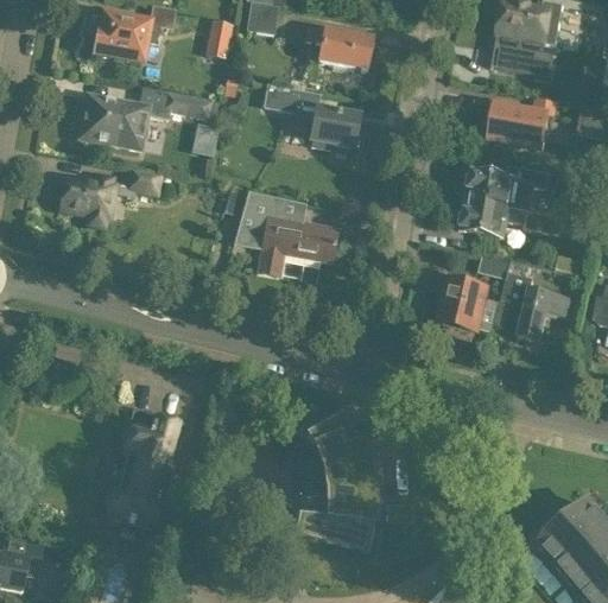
[(542,7),(502,0),(496,36),(555,45),(563,4),(542,0),(542,7)]
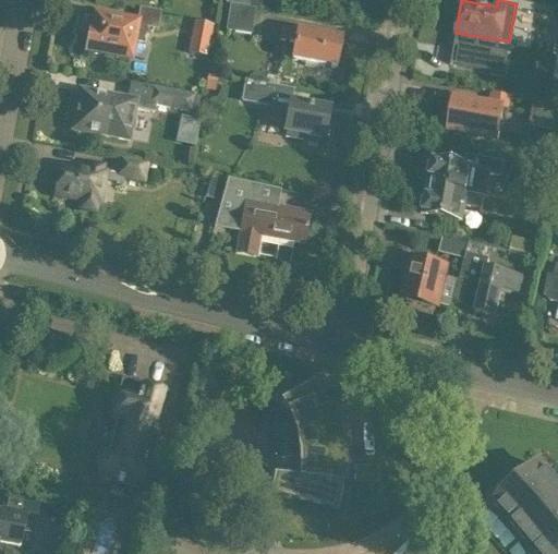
[(225,26),(250,31),(253,7),(229,2),(225,26)]
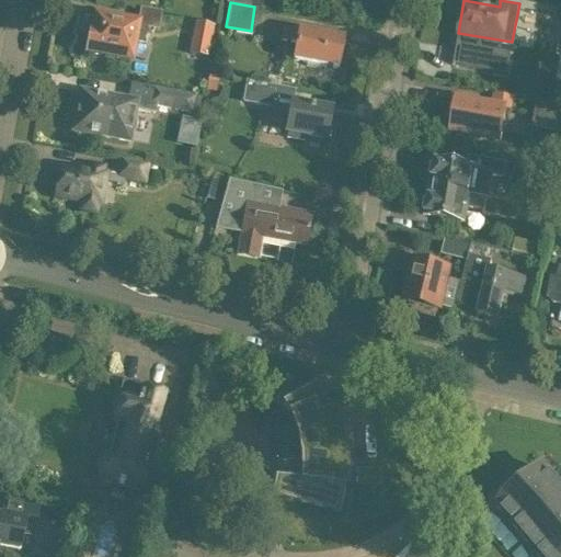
[(87,50),(129,58),(133,40),(144,42),(146,25),(136,23),(136,22),(94,14),(92,30),(90,30),(87,50)]
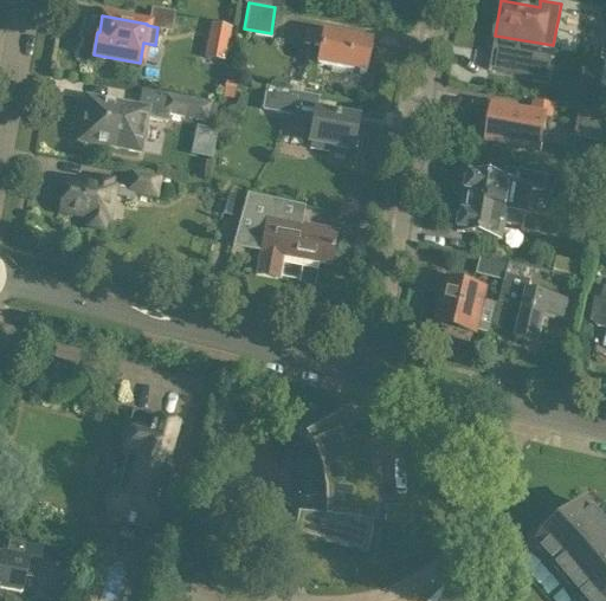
[(197,21),(193,40),(220,46),(224,26),(197,21)]
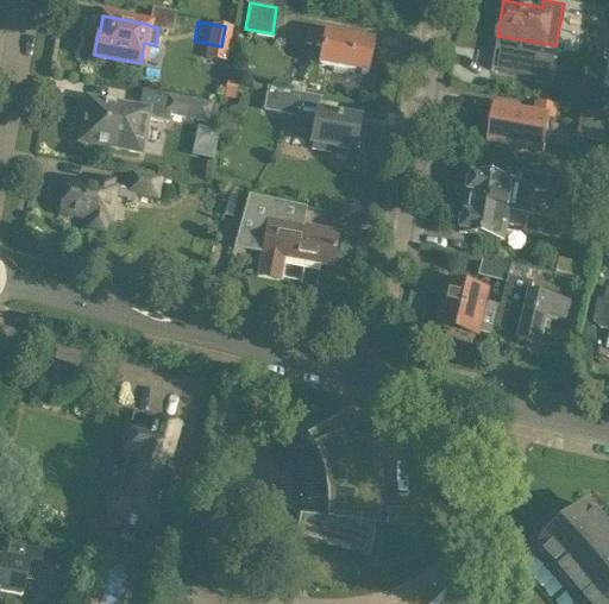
[(332,65),(331,68),(346,71),(347,69),(365,71),(371,38),(322,30),(322,31),(306,27),(303,41),(320,43),(316,63),(332,65)]
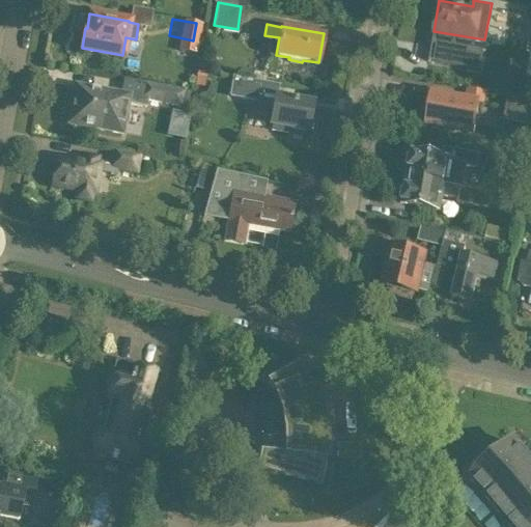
[(196,68),(193,84),(203,85),(205,71),(196,68)]
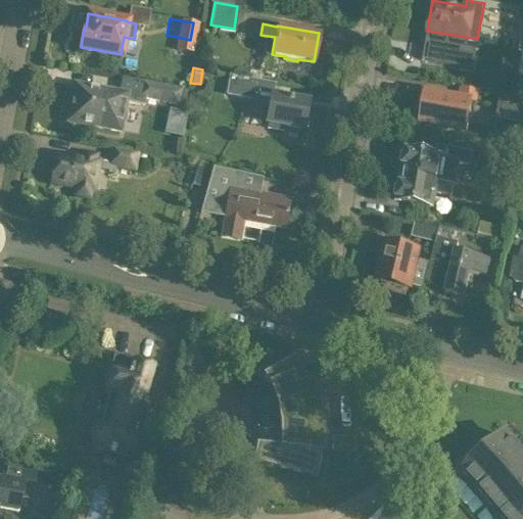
[(230,75),(227,92),(253,96),(251,108),(267,111),(266,121),(267,121),(267,126),(282,128),(283,124),(302,127),(306,100),(280,96),(281,93),(271,91),(273,81),(248,77),(230,75)]
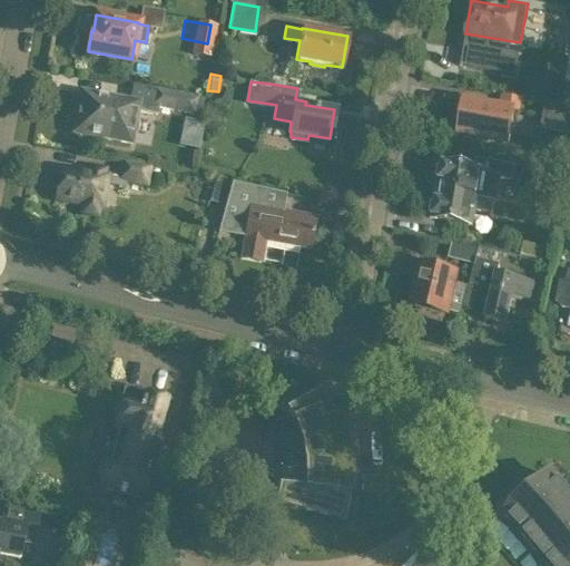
[(537,83),(534,97),(561,103),(563,87),(537,83)]
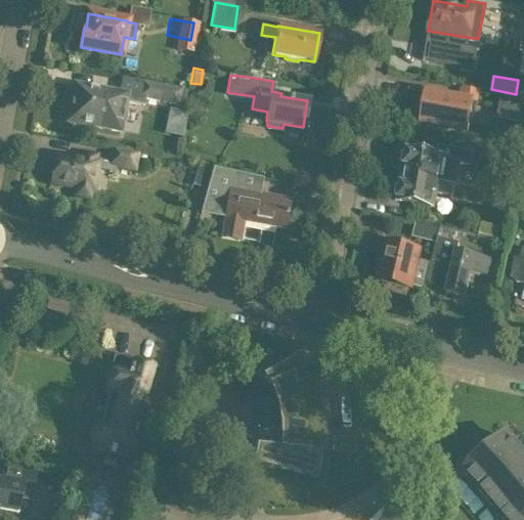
[(68,105),(67,112),(69,115),(68,120),(106,126),(119,128),(124,99),(143,103),(144,96),(178,102),(180,88),(122,77),(119,93),(113,91),(74,83),(71,102),(68,105)]
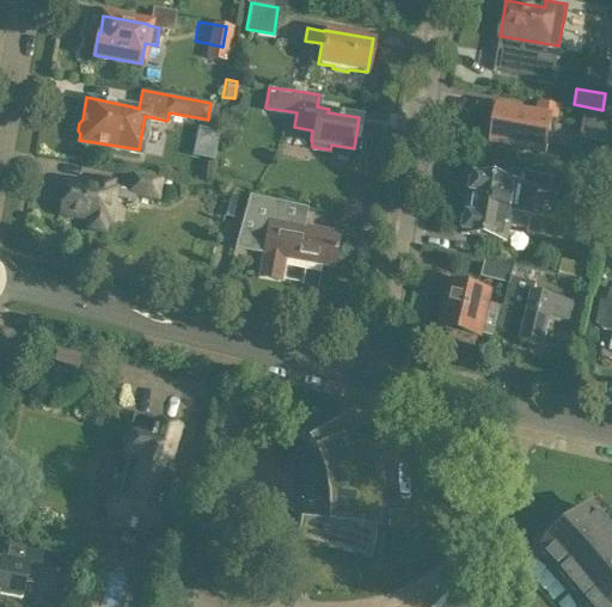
[(561,103),(538,99),(534,114),(551,116),(557,117),(561,103)]
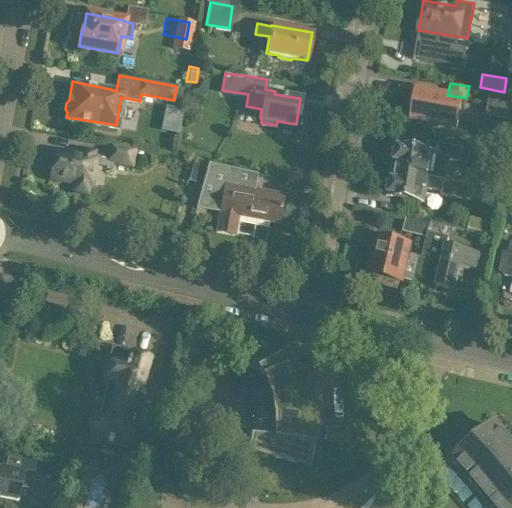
[(416,89),(410,119),(456,127),(461,97),(447,95),(416,89)]
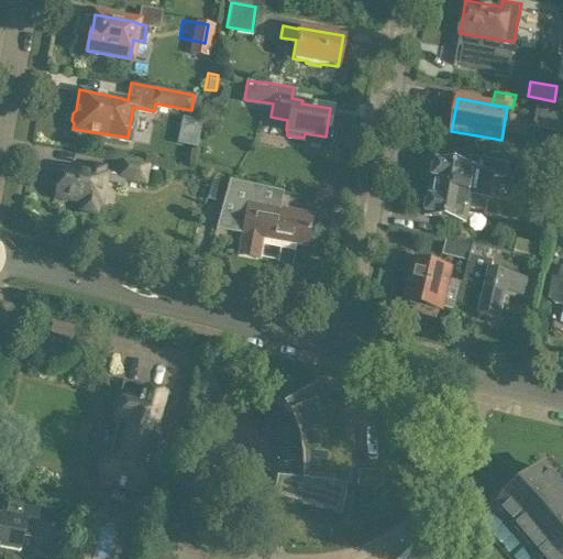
[(562,103),(538,99),(533,124),(562,130),(562,103)]
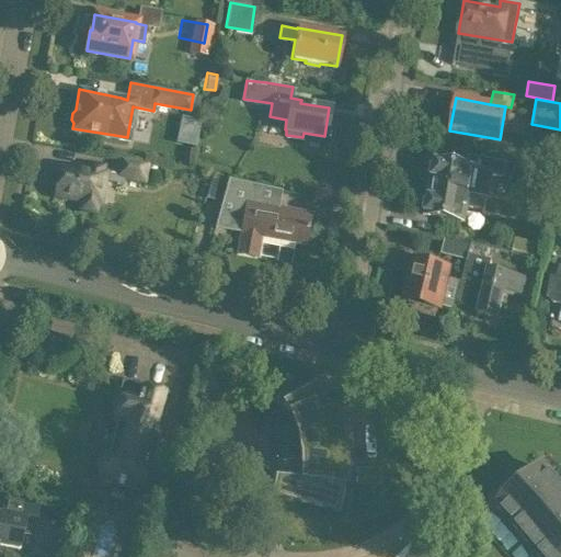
[(182,115),(176,139),(194,144),(199,118),(182,115)]
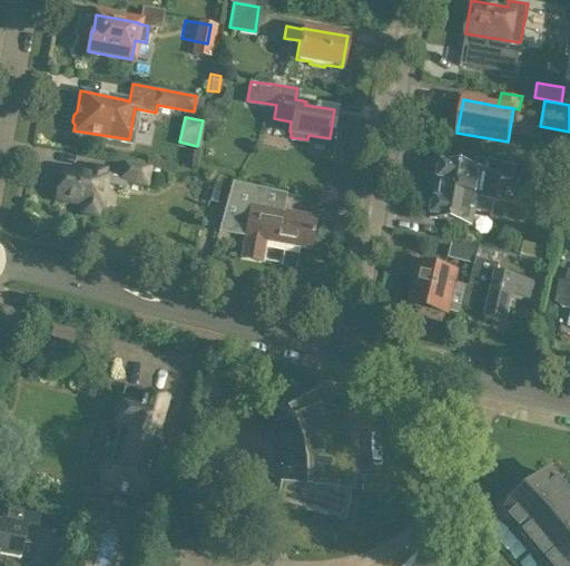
[(435,159),(431,186),(494,198),(494,197),(491,197),(494,174),(505,175),(508,160),(470,154),(468,165),(435,159)]
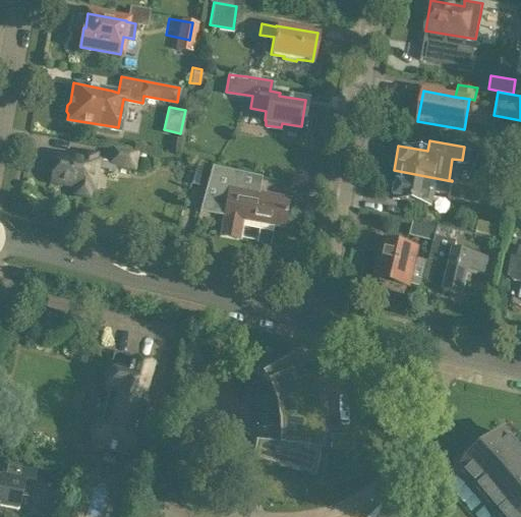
[(515,156),(517,145),(505,142),(503,154),(515,156)]
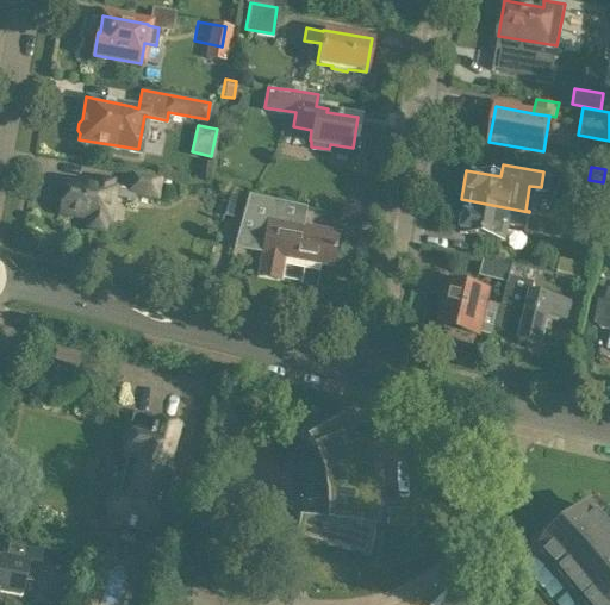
[(128,189),(156,194),(159,176),(131,170),(128,189)]
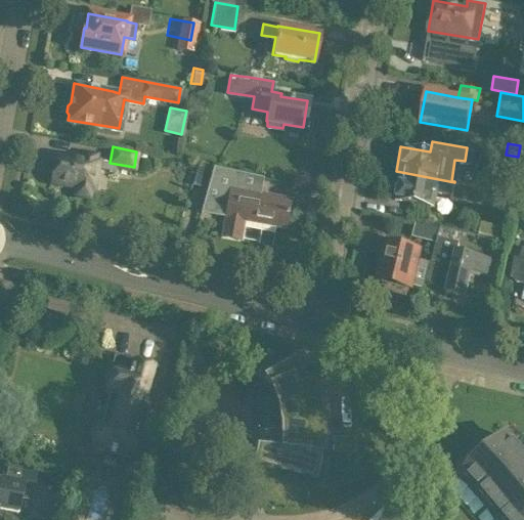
[(97,160),(95,159),(95,154),(82,152),(81,157),(60,153),(60,158),(56,160),(53,164),(52,168),(54,172),(57,175),(56,181),(77,185),(75,193),(88,196),(90,187),(93,188),(97,160)]
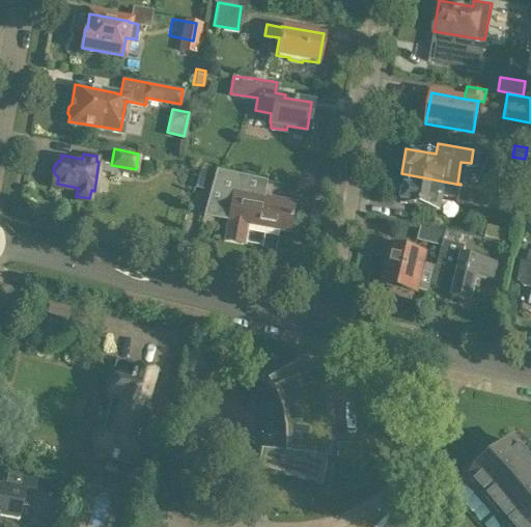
[(195,186),(205,188),(212,167),(201,164),(195,186)]
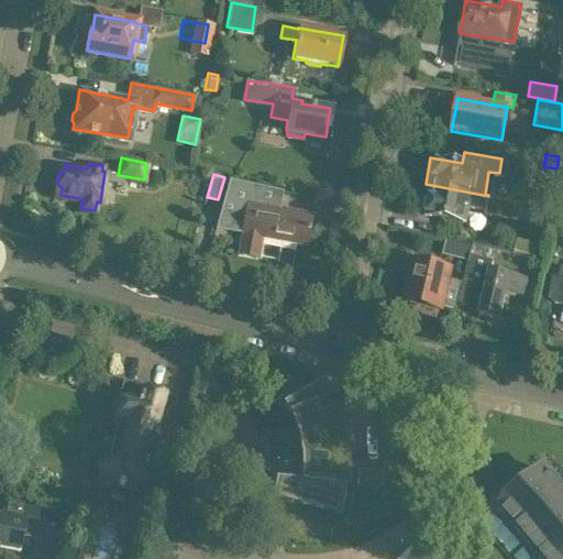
[(231,182),(216,220),(242,225),(236,252),(258,256),(262,236),(307,244),(312,214),(279,208),(283,190),(231,182)]
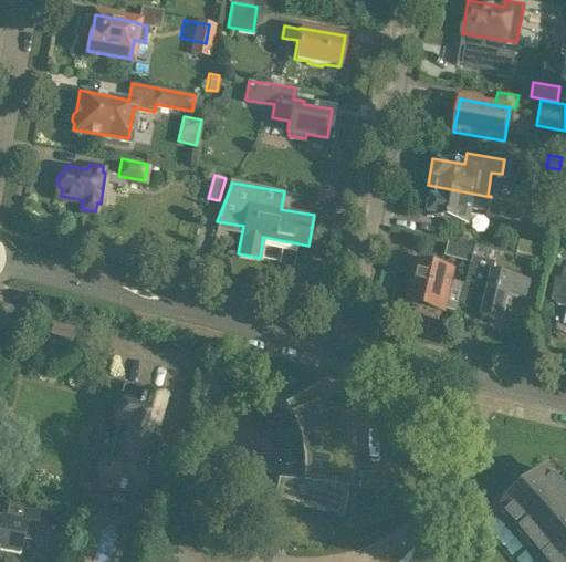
[(491,197),(428,185),(423,212),(468,220),(470,206),(489,209),(516,214),(519,201),(491,197)]
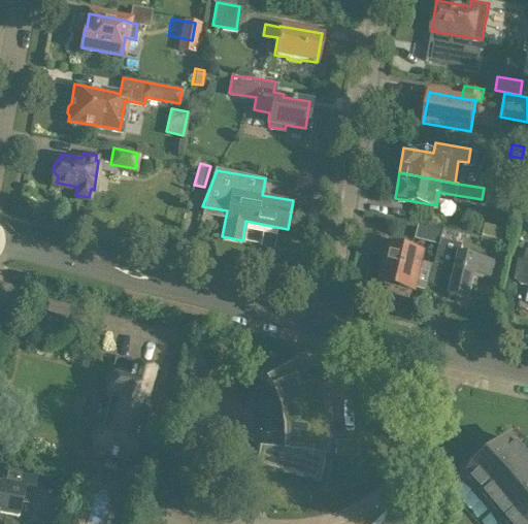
[(482,233),(505,238),(507,226),(484,221),(482,233)]
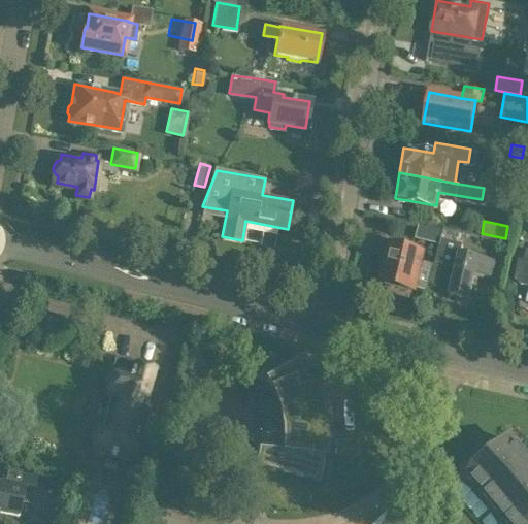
[(417,226),(415,237),(438,243),(439,237),(440,236),(441,231),(417,226)]
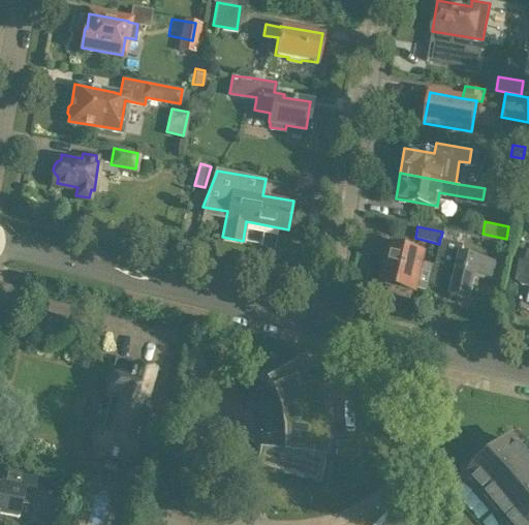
[(434,260),(429,283),(438,285),(443,264),(456,267),(449,295),(469,300),(475,272),(497,277),(501,260),(460,251),(462,243),(440,238),(439,244),(434,260)]
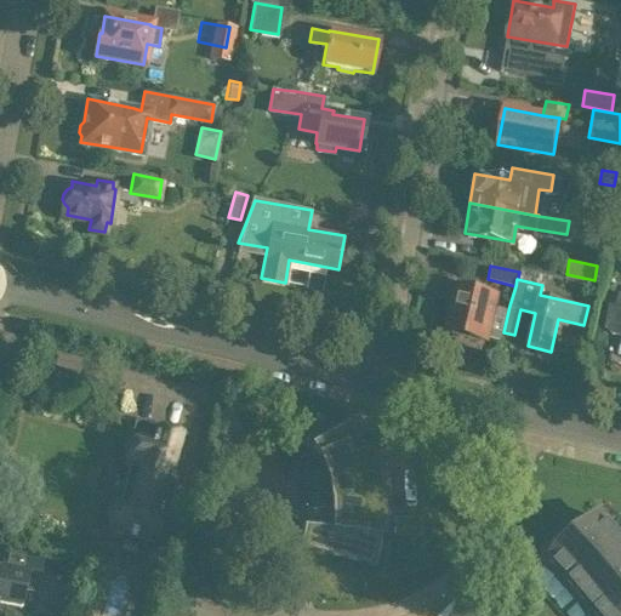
[(448,328),(486,336),(495,295),(457,286),(448,328)]
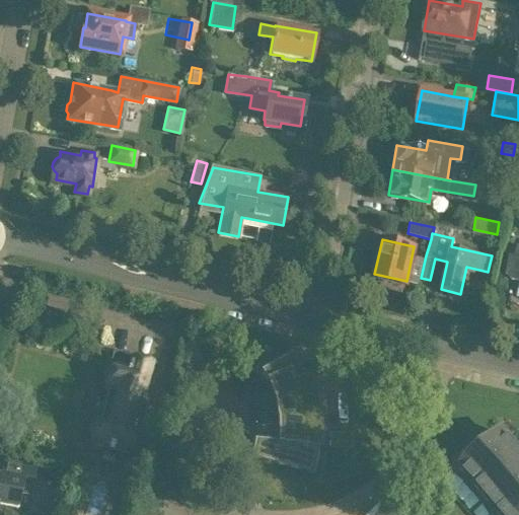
[(510,254),(506,275),(511,276),(510,279),(518,280),(518,244),(518,245),(516,255),(510,254)]
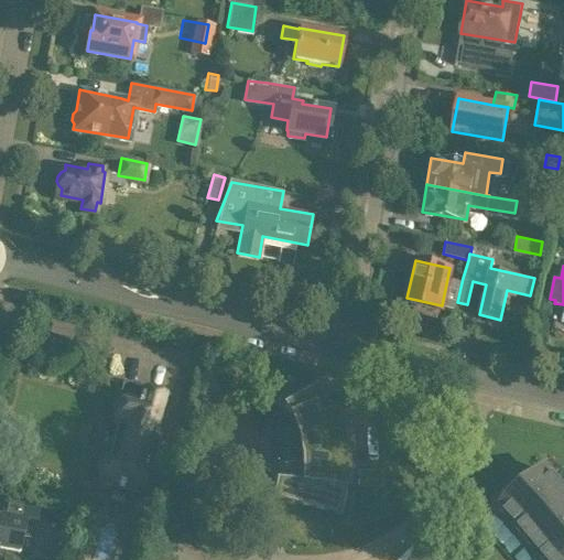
[(125,390),(77,378),(63,434),(105,445),(99,463),(158,478),(163,458),(156,455),(162,433),(155,431),(156,427),(144,423),(152,391),(149,390),(150,386),(145,385),(144,389),(137,387),(133,401),(122,398),(125,390)]
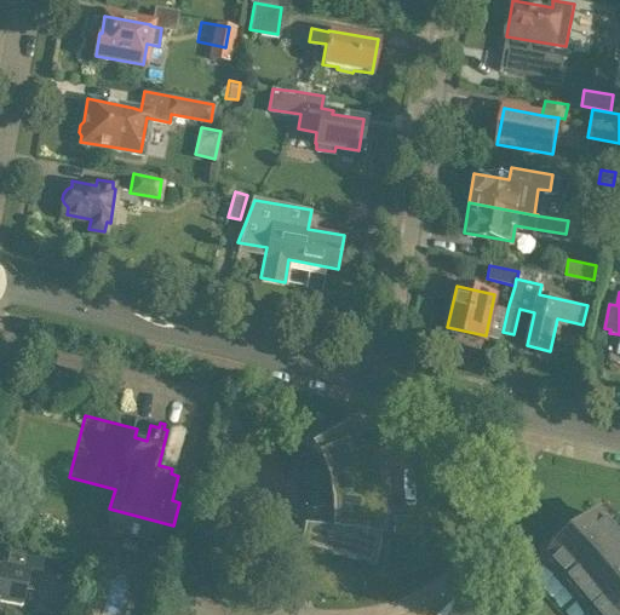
[(334,522),(293,518),(290,539),(365,559),(371,527),(374,527),(374,493),(374,490),(368,459),(368,457),(362,441),(357,443),(349,429),(334,436),(326,421),(300,436),(309,450),(320,444),(329,467),(331,476),(329,476),(332,488),(333,488),(334,494),(334,496),(334,522)]
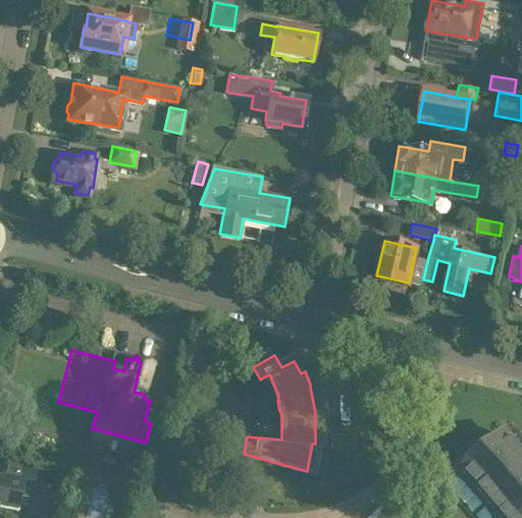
[(521,517),(521,450),(521,451),(505,432),(501,436),(497,432),(463,462),(466,466),(462,470),(504,517),(521,517)]
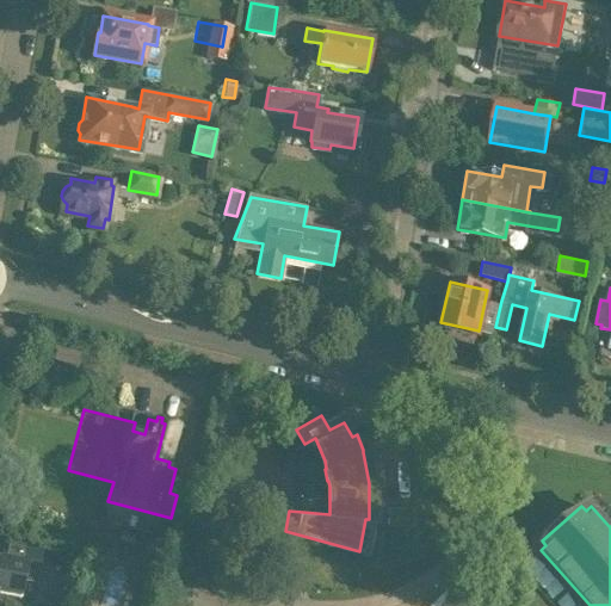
[(390,507),(390,523),(414,521),(414,507),(390,507)]
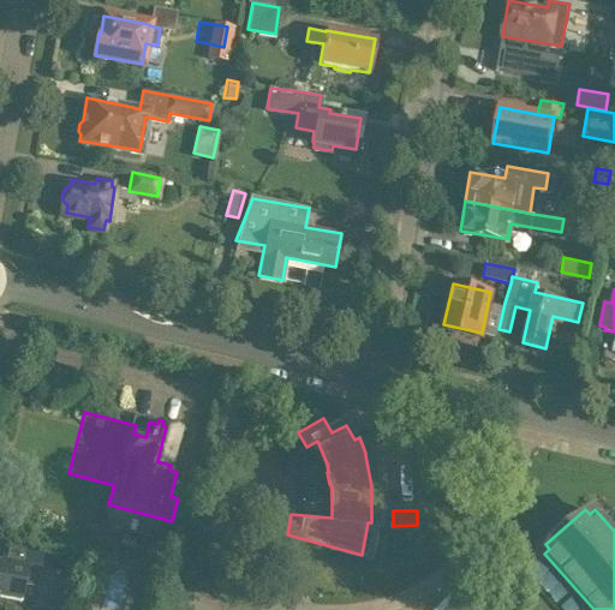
[(1,562),(0,561),(0,596),(19,600),(23,580),(35,582),(40,551),(5,545),(1,562)]
